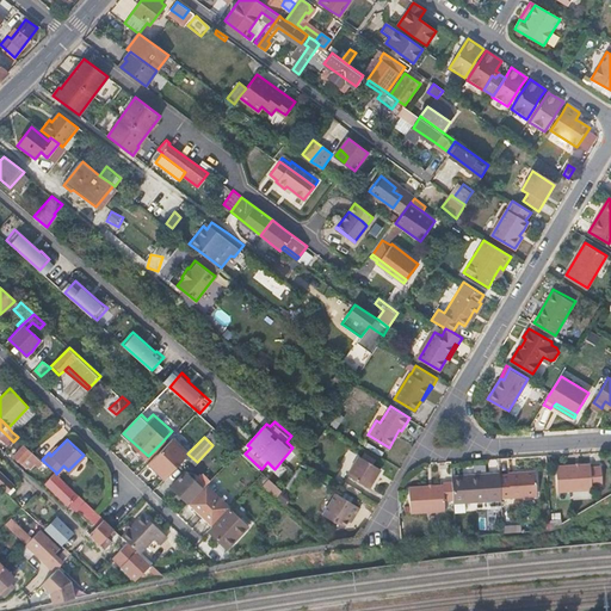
[(42,460),(30,449),(24,443),(12,455),(24,468),(26,466),(29,468),(34,463),(38,468),(44,462),(42,460)]
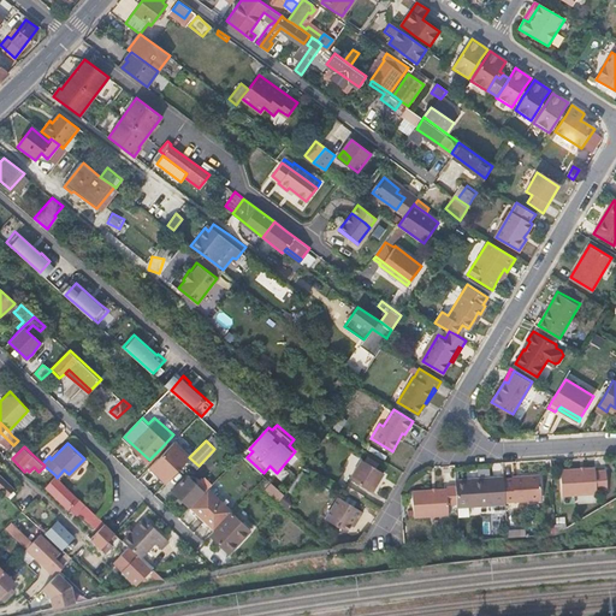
[(384,472),(362,458),(350,478),(373,491),(384,472)]
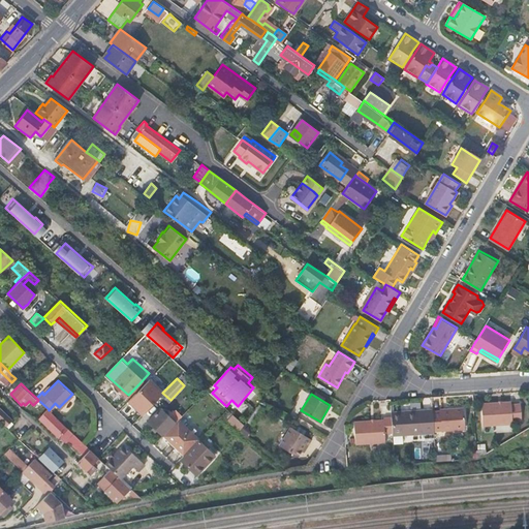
[(521,403),(511,404),(511,401),(481,403),(483,425),(512,423),(512,419),(522,418),(521,403)]
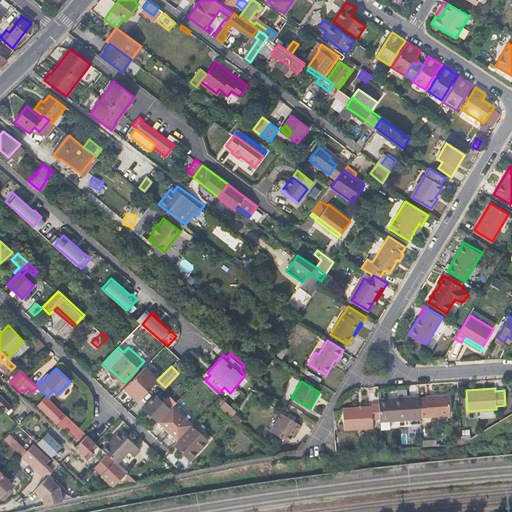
[(143,406),(159,421),(171,407),(161,397),(162,394),(158,390),(143,406)]
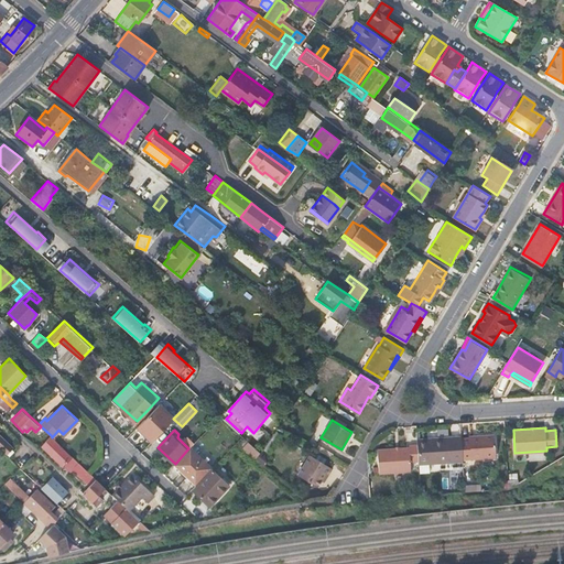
[(195,442),(202,434),(196,430),(190,436),(195,442)]
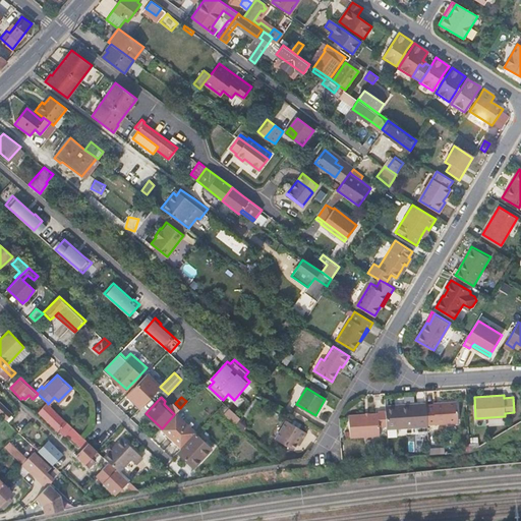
[(425,404),(427,423),(458,422),(456,400),(440,401),(439,403),(425,404)]
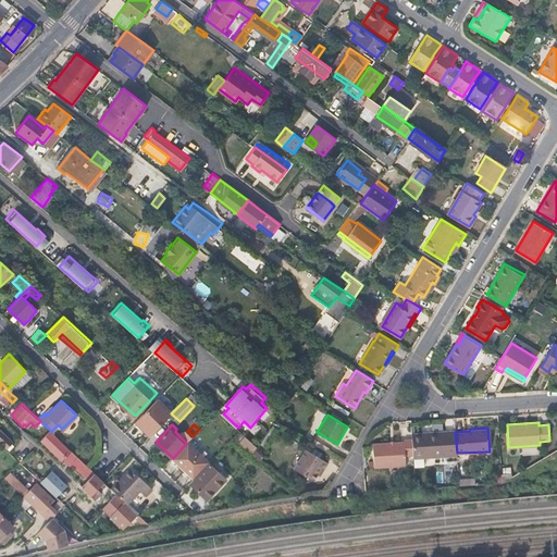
[(14,443),(0,430),(0,442),(2,444),(8,449),(14,443)]
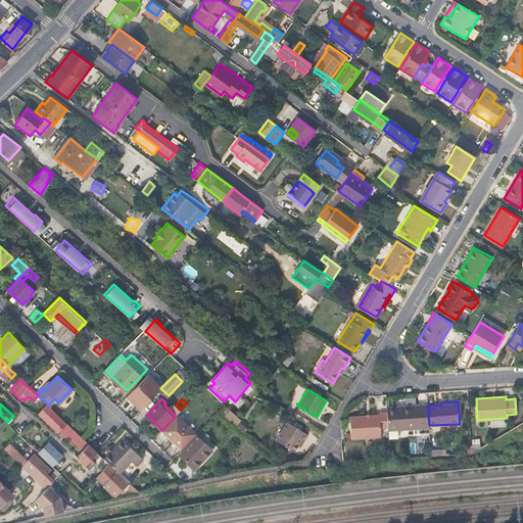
[(388,427),(388,428),(429,426),(429,425),(427,406),(427,403),(403,405),(402,407),(400,407),(399,406),(386,406),(387,410),(388,427)]
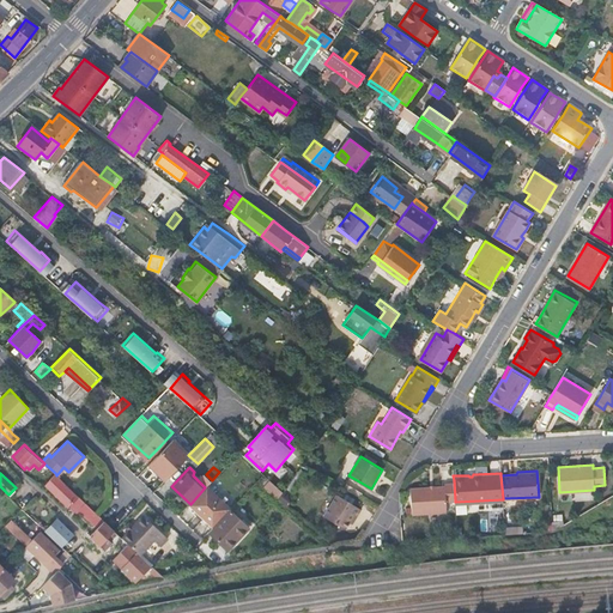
[(99,526),(104,521),(97,514),(78,496),(77,497),(54,474),(47,483),(70,504),(72,502),(79,508),(82,508),(99,526)]
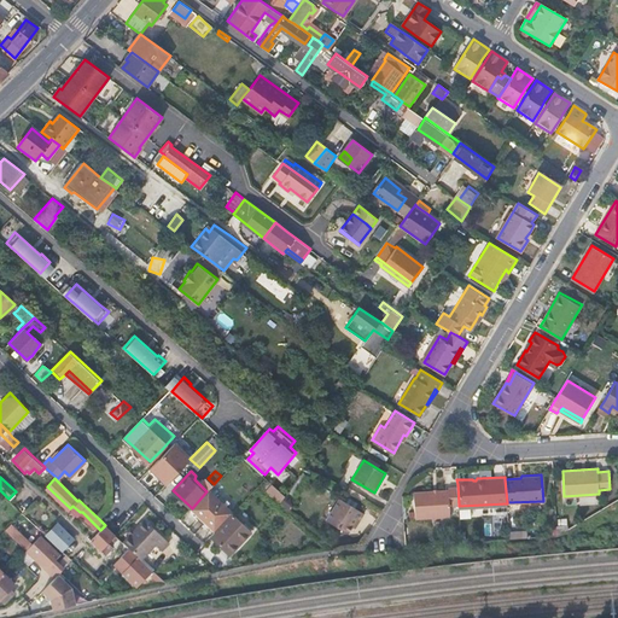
[(450,505),(459,505),(458,484),(448,485),(448,489),(414,490),(415,517),(449,514),(450,505)]
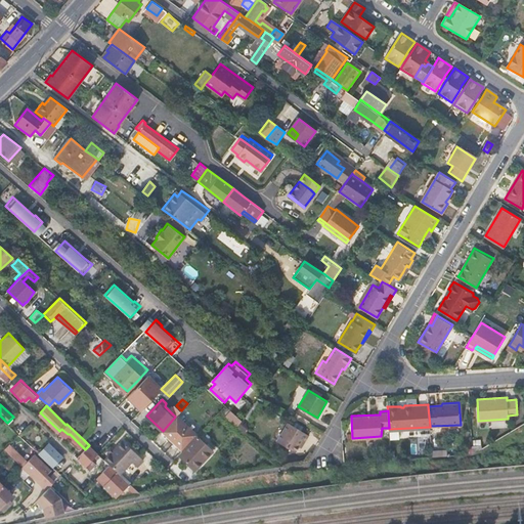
[(238,428),(243,419),(229,411),(225,421),(238,428)]
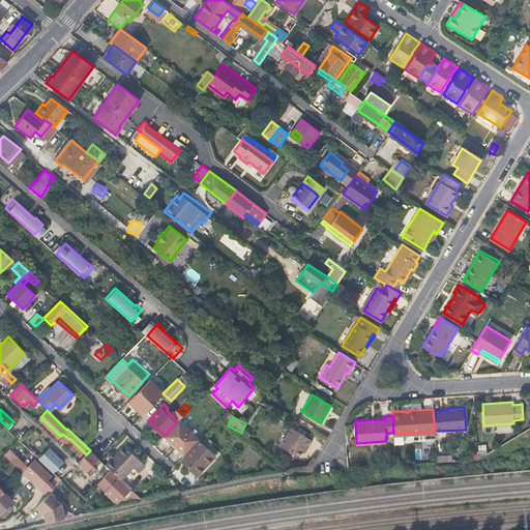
[(184,454),(199,440),(193,435),(197,431),(194,429),(192,430),(187,425),(185,428),(178,420),(177,421),(165,436),(184,454)]
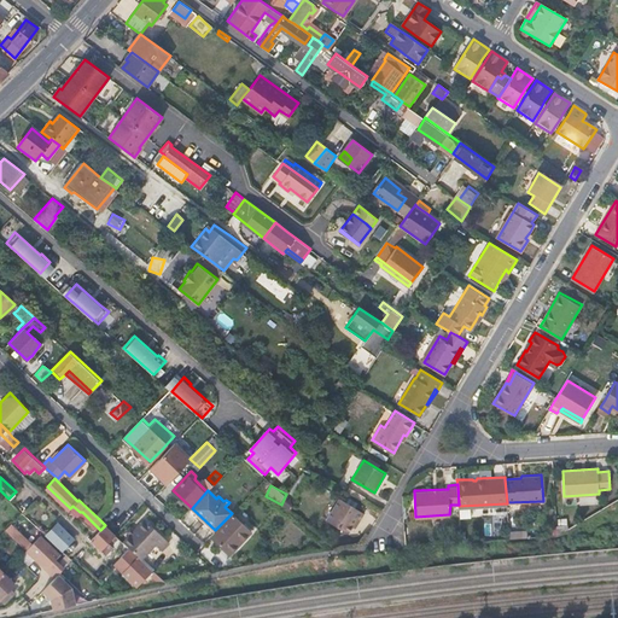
[(365,514),(340,500),(327,520),(349,534),(357,520),(360,523),(365,514)]
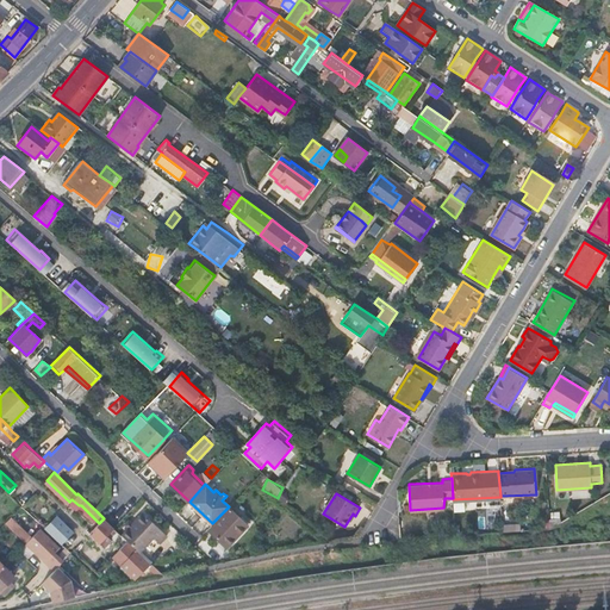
[(41,515),(47,506),(38,500),(31,509),(41,515)]
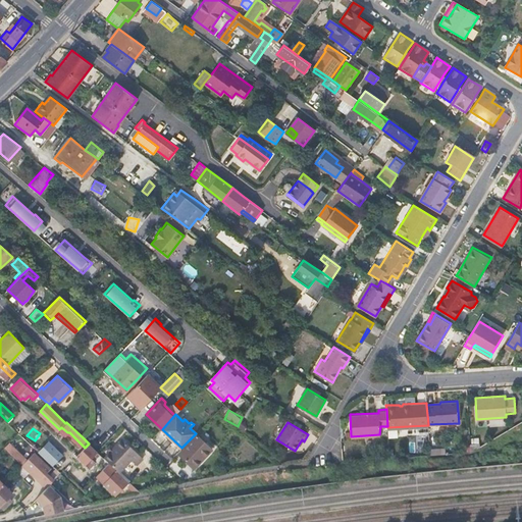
[(212,449),(196,433),(181,448),(177,453),(188,464),(194,458),(199,463),(212,449)]
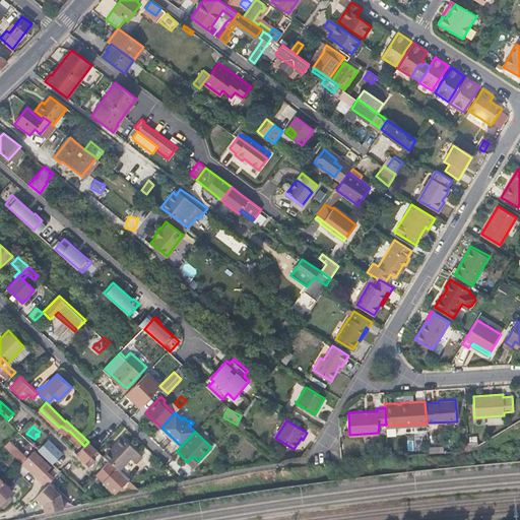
[(115,466),(117,468),(130,455),(135,460),(140,454),(120,436),(103,455),(108,460),(115,466)]
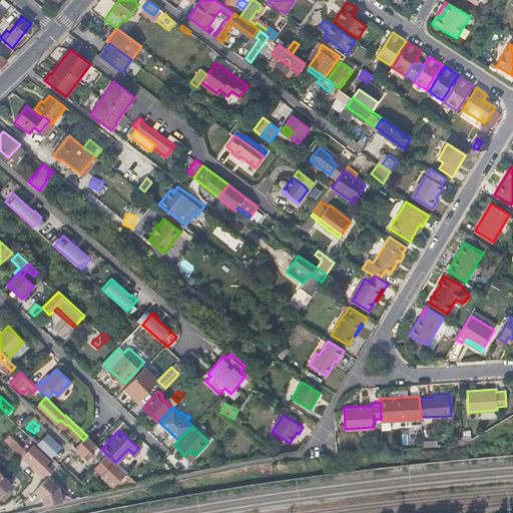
[(5,440),(22,456),(26,452),(29,449),(12,433),(5,440)]
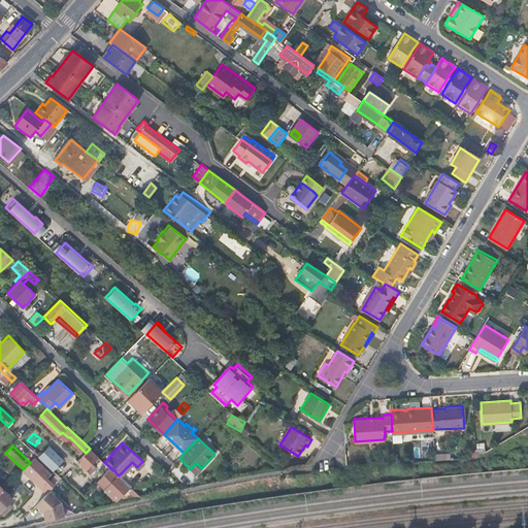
[(41,459),(54,470),(63,460),(52,448),(41,459)]
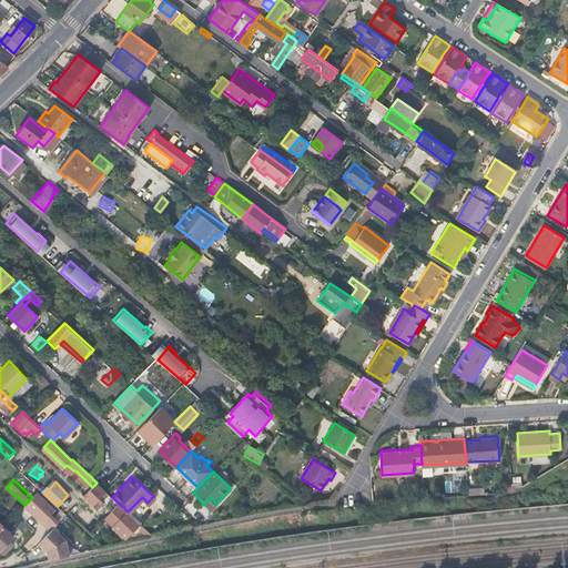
[(100,496),(105,492),(97,483),(92,487),(84,496),(99,508),(105,501),(100,496)]
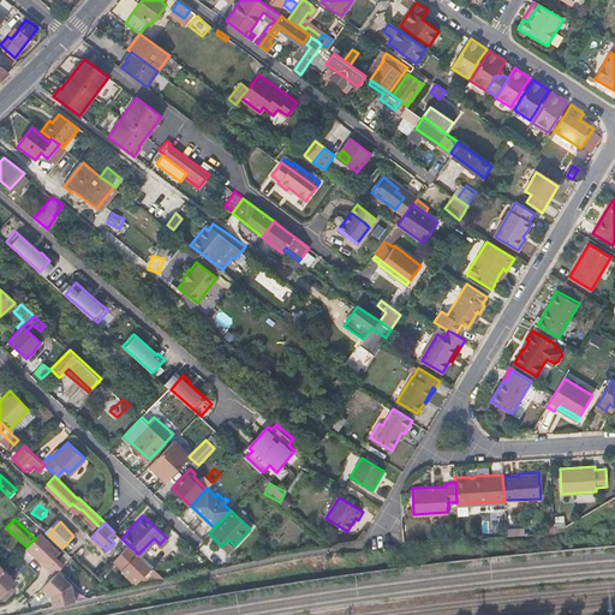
[(42,531),(35,538),(31,542),(35,543),(37,541),(40,543),(35,549),(49,563),(61,550),(42,531)]
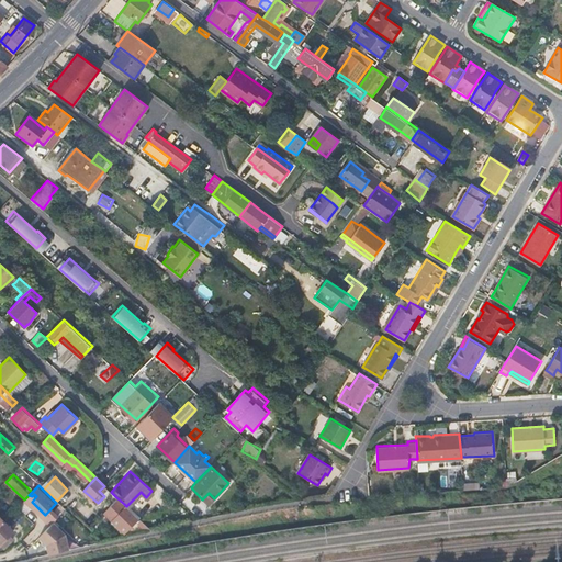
[(209,504),(214,498),(209,493),(202,499),(209,504)]
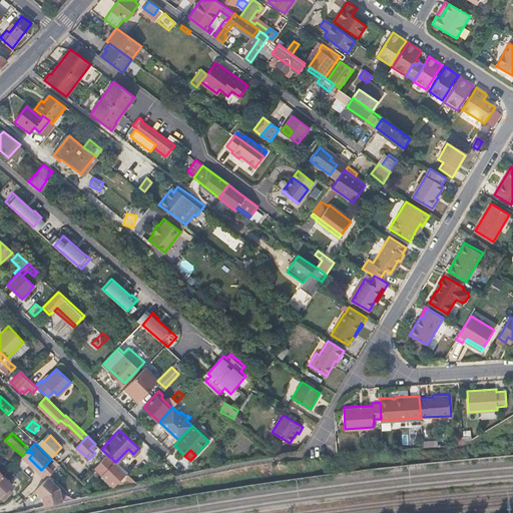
[(96,464),(104,471),(113,460),(106,454),(96,464)]
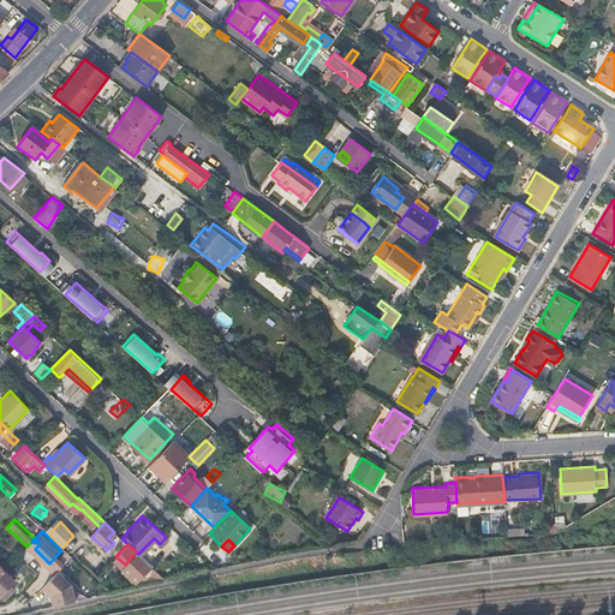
[(82,547),(75,554),(85,565),(93,557),(82,547)]
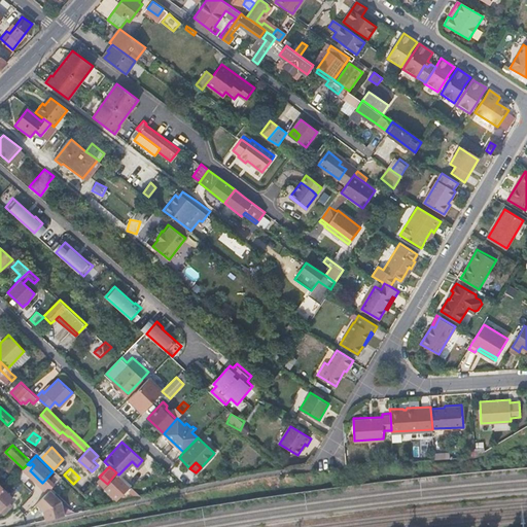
[(116,498),(129,485),(118,475),(116,472),(107,484),(103,487),(116,498)]
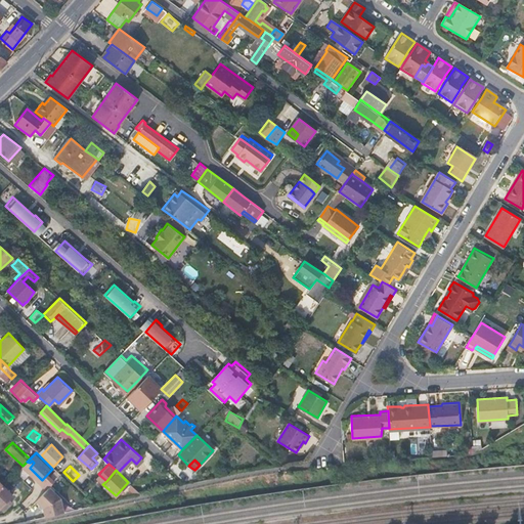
[(3,485),(0,487),(0,506),(13,492),(10,489),(8,490),(3,485)]
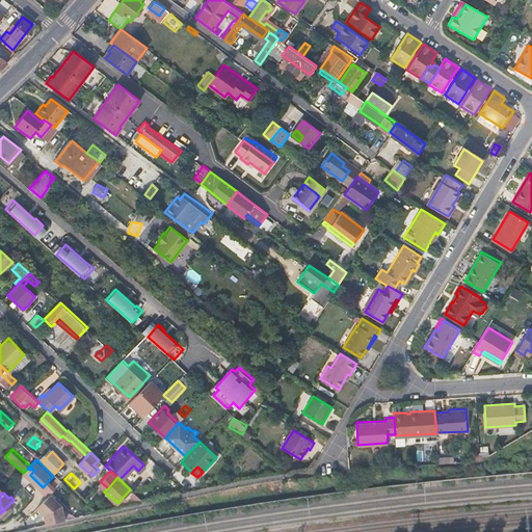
[(49,497),(34,511),(46,524),(62,519),(59,507),(49,497)]
